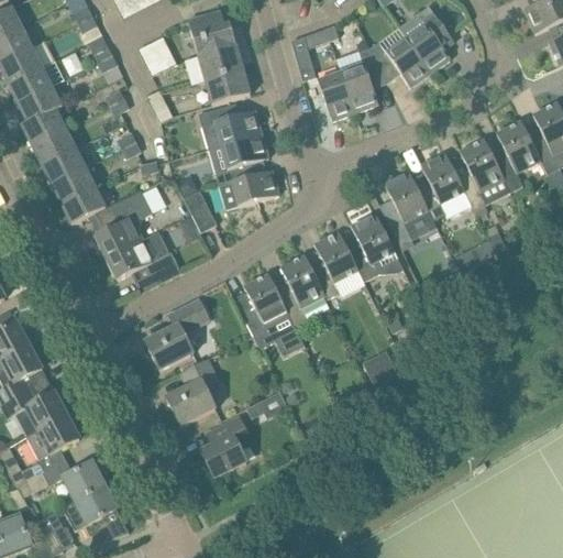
[(536,32),(562,20),(562,0),(540,0),(525,7),(536,32)]
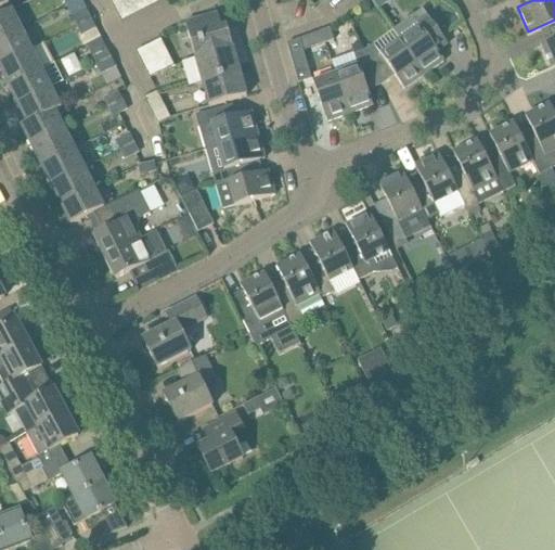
[(0,11),(0,35),(22,25),(12,5),(0,11)]
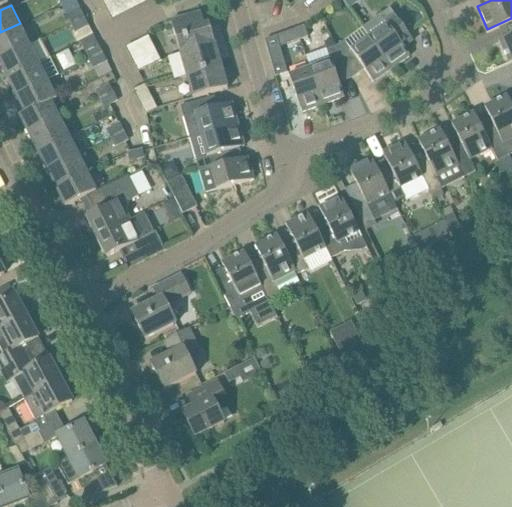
[(370,34),(392,65),(410,52),(399,37),(408,30),(391,5),(363,23),(370,34)]
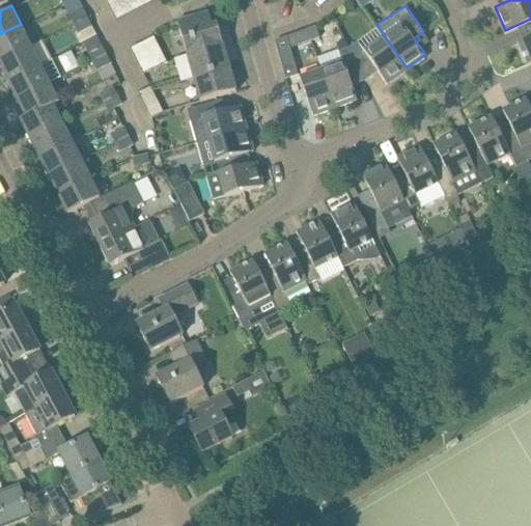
[(91,22),(83,6),(70,12),(78,29),(91,22)]
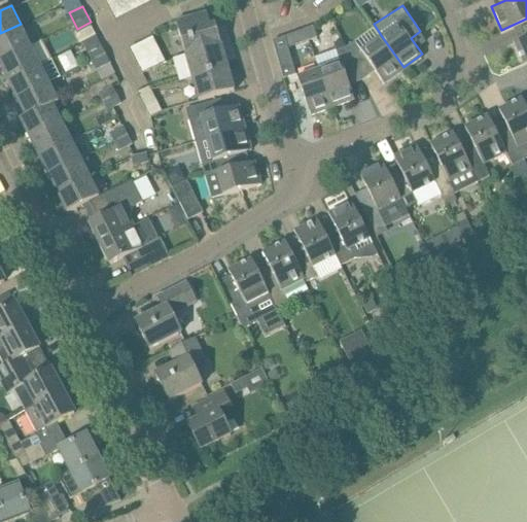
[(207,8),(176,18),(186,54),(222,44),(216,23),(211,24),(207,8)]
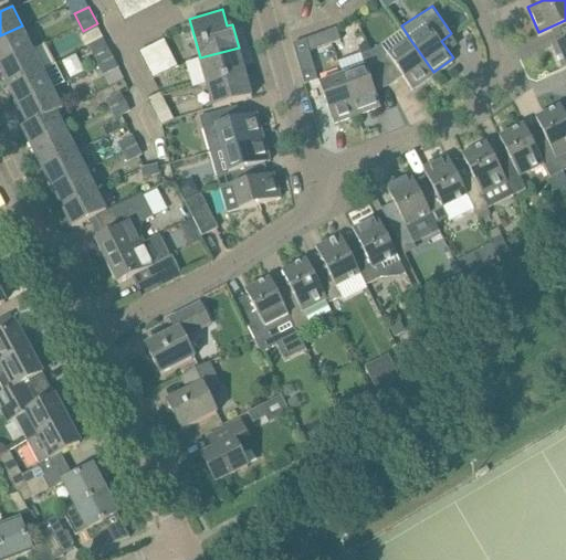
[(304,35),(308,48),(341,37),(336,24),(304,35)]
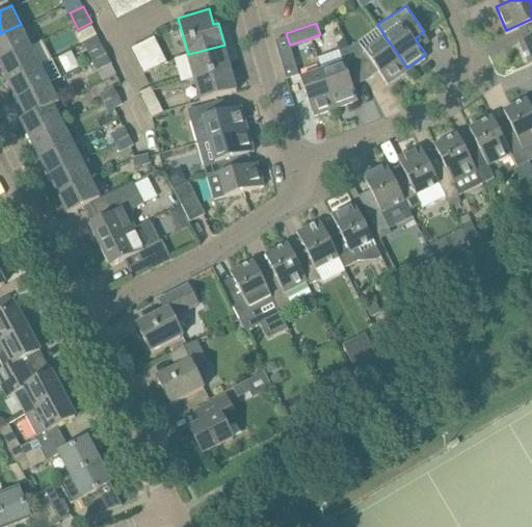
[(0,33),(0,57),(30,43),(21,24),(0,33)]
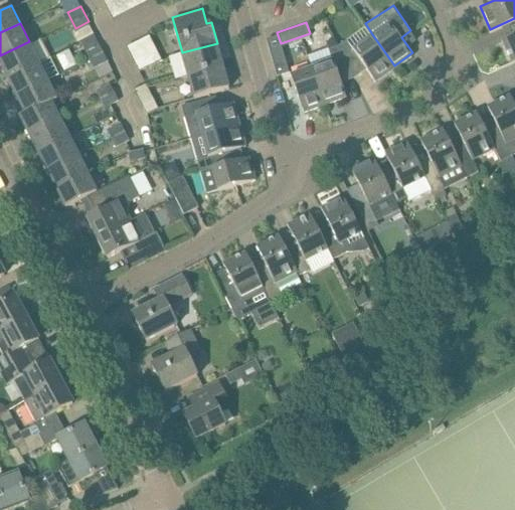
[(79,37),(90,57),(103,49),(94,31),(79,37)]
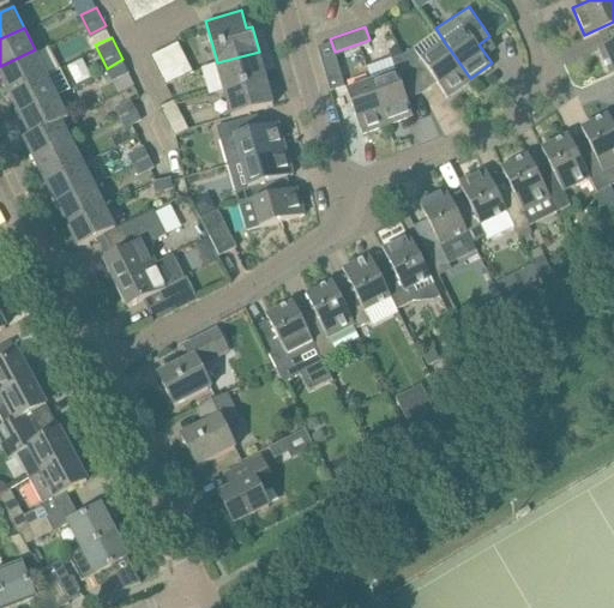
[(192,67),(178,37),(151,52),(166,82),(192,67)]
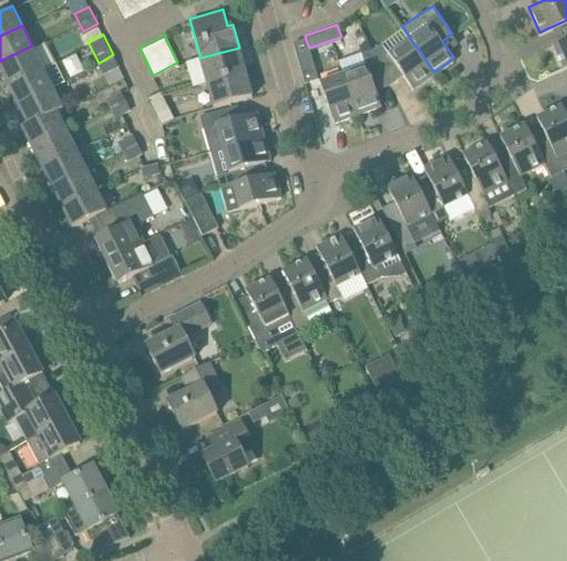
[(565,66),(566,64),(566,34),(553,41),(565,66)]
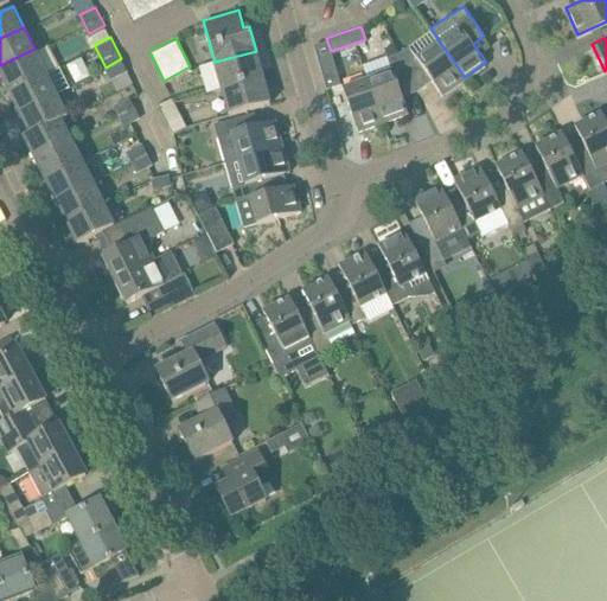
[(326,38),(314,43),(326,85),(339,82),(331,51),(326,38)]
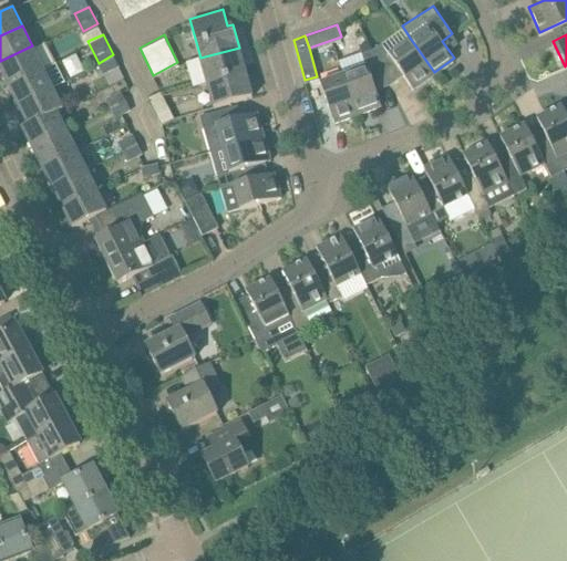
[(434,72),(410,38),(389,52),(413,86),(434,72)]
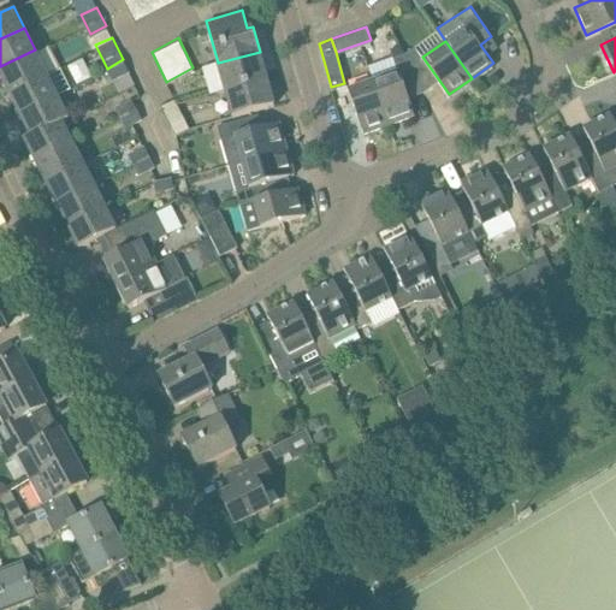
[(35,49),(0,66),(0,72),(9,89),(46,70),(59,64),(48,42),(35,49)]
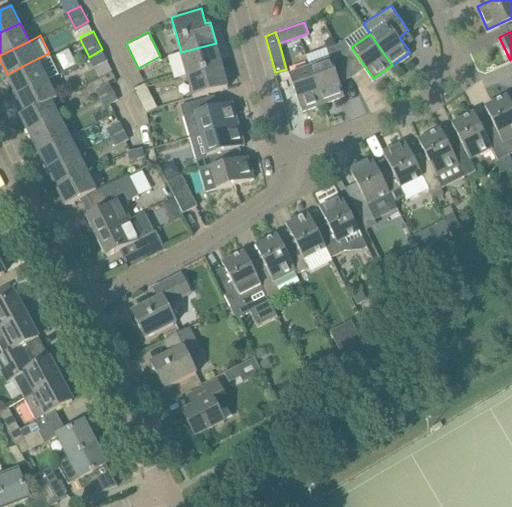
[(345,37),(336,43),(340,50),(350,44),(345,37)]
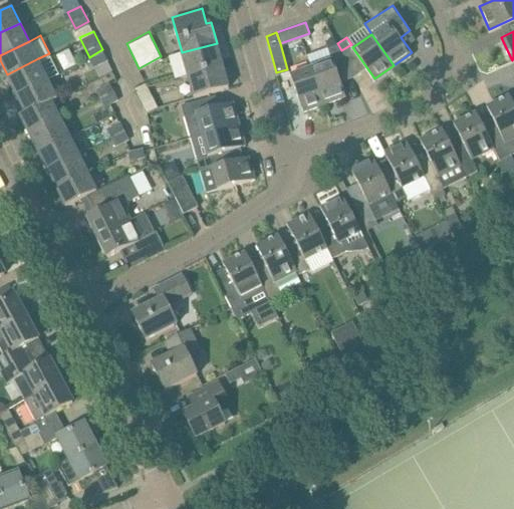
[(182,52),(188,73),(223,64),(217,43),(182,52)]
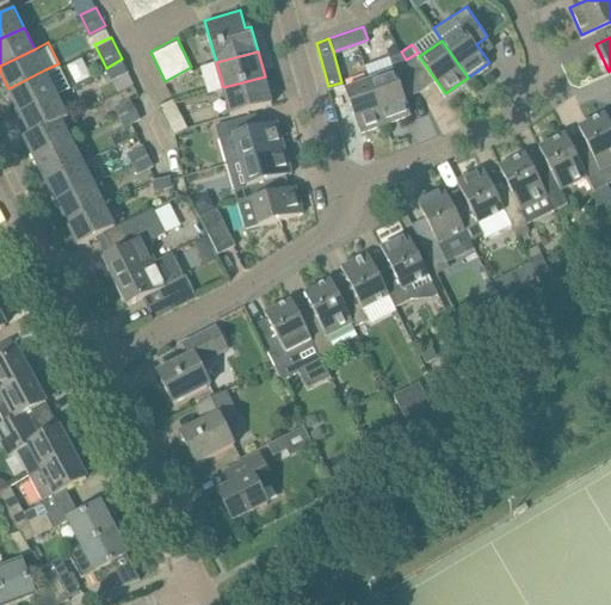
[(401,51),(390,55),(394,65),(406,60),(401,51)]
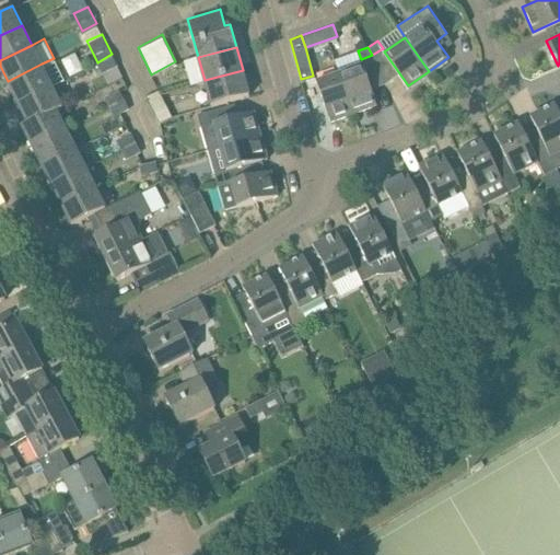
[(112,54),(97,62),(102,70),(116,62),(112,54)]
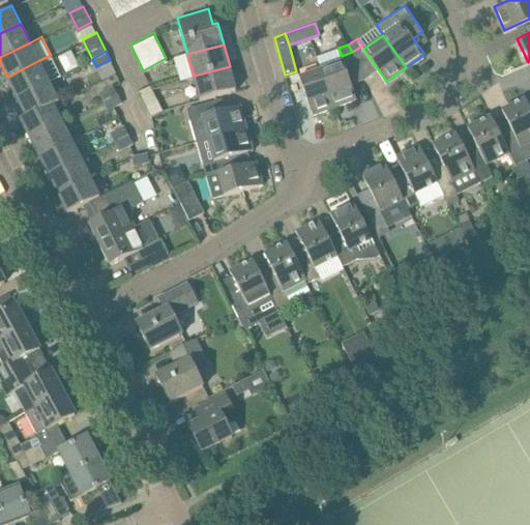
[(7,77),(17,95),(49,79),(39,60),(7,77)]
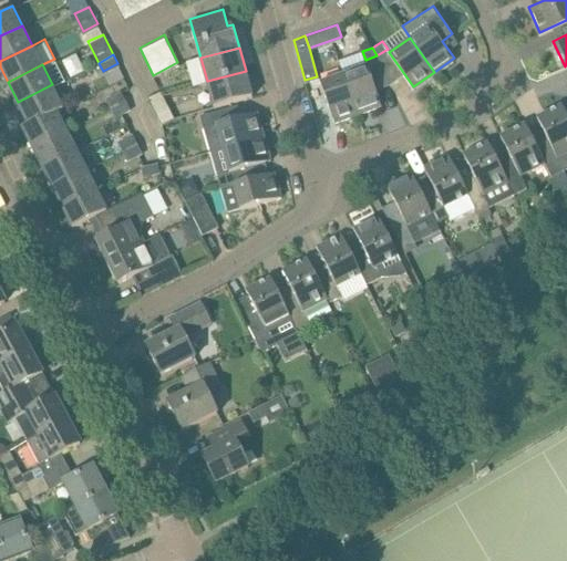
[(367,64),(343,72),(358,112),(381,103),(367,64)]
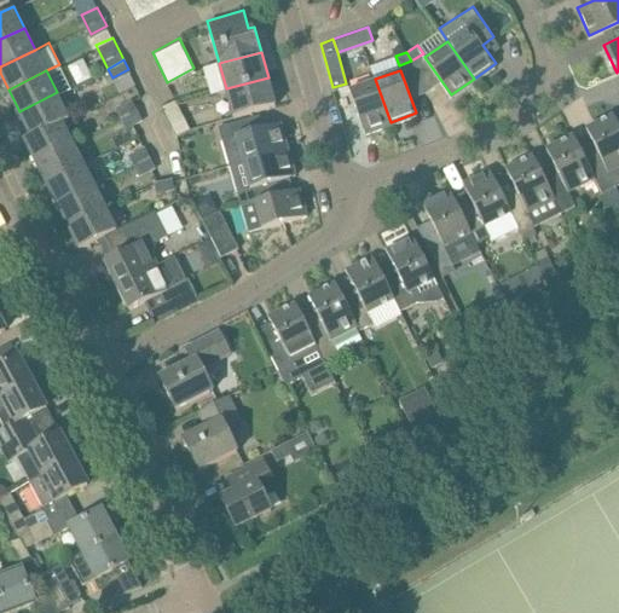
[(268,77),(226,88),(233,114),(276,103),(268,77)]
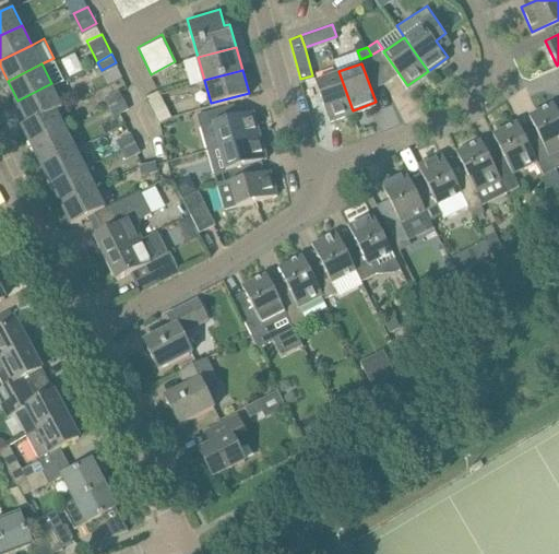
[(353,110),(339,71),(316,80),(330,119),(353,110)]
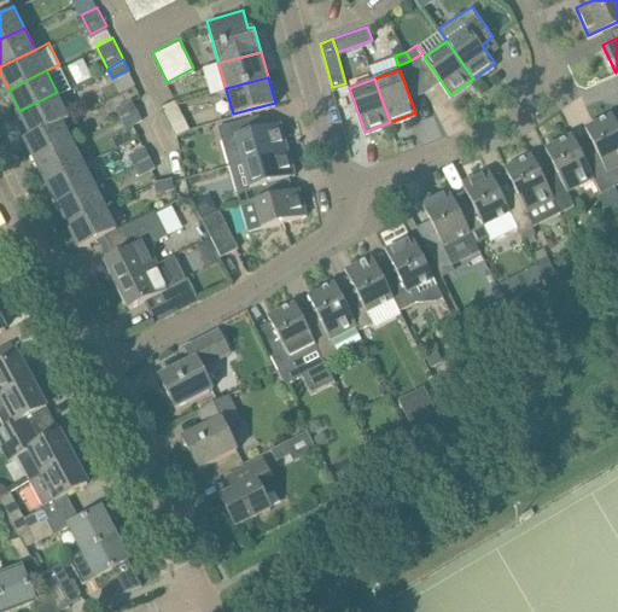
[(19,111),(30,133),(68,114),(57,92),(19,111)]
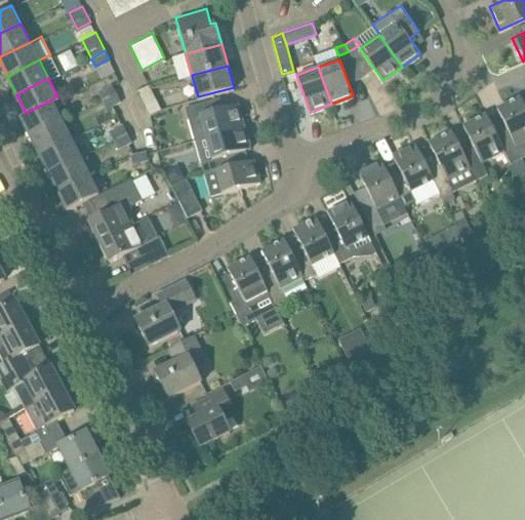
[(150,113),(161,108),(149,82),(136,87),(150,113)]
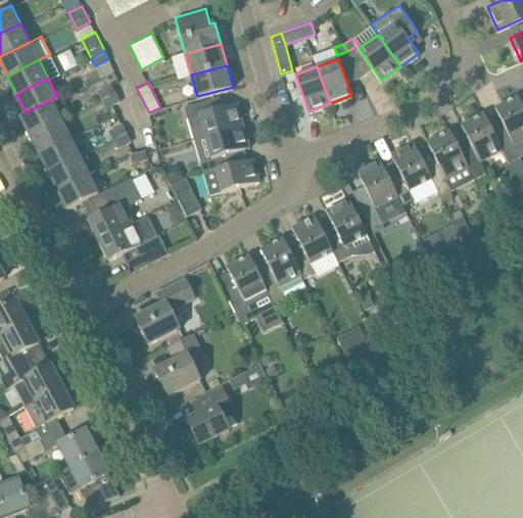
[(98,90),(102,97),(115,91),(111,83),(98,90)]
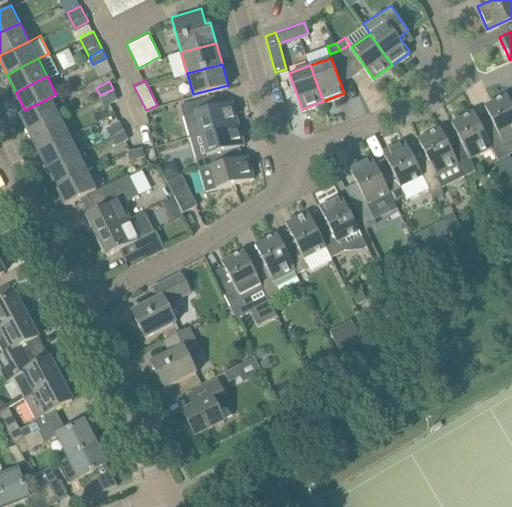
[(113,89),(100,95),(104,103),(117,96),(113,89)]
